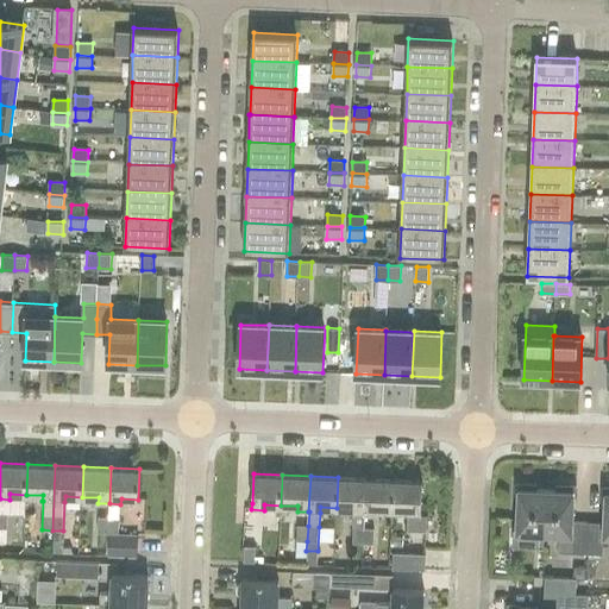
[(364,528),(365,514),(366,478),(338,477),(337,508),(353,508),(353,514),(355,514),(353,544),(364,544),(364,528)]
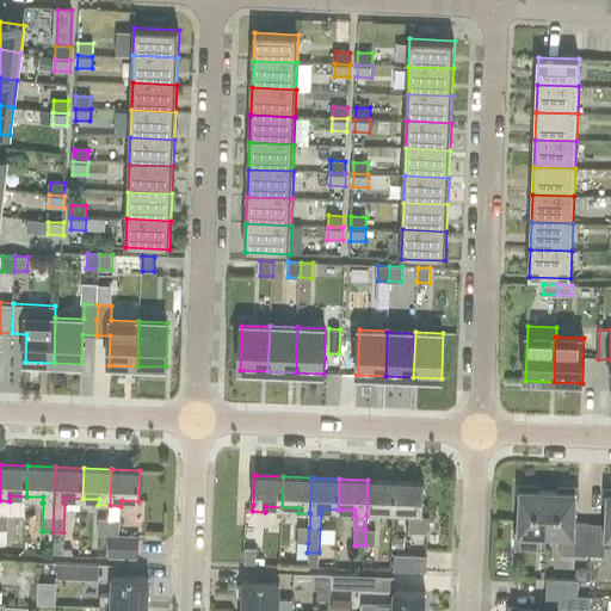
[(394,512),(395,481),(368,480),(366,516),(377,516),(377,511),(394,512)]
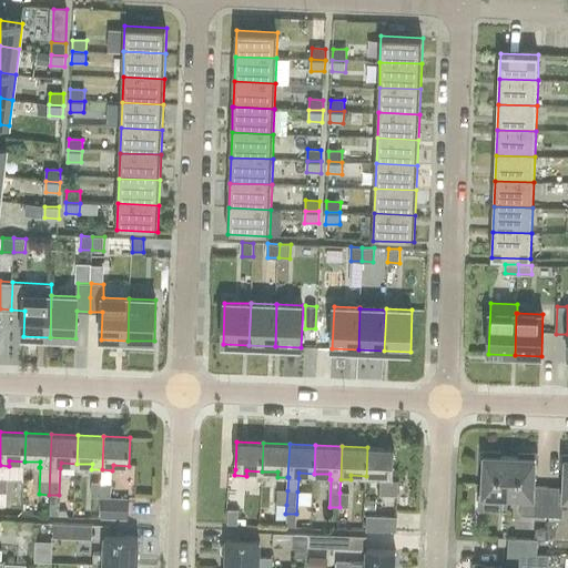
[(393,476),(394,448),(367,447),(366,476),(382,476),(382,495),(398,495),(398,482),(394,480),(394,476),(393,476)]
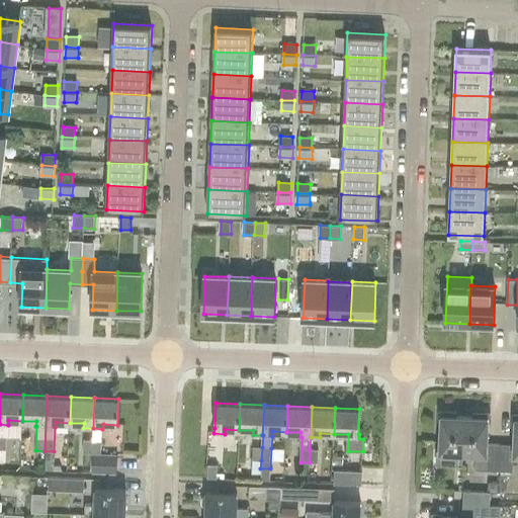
[(463,453),(464,416),(456,416),(456,411),(439,411),(439,420),(441,420),(439,452),(436,452),(436,465),(462,466),(463,453)]
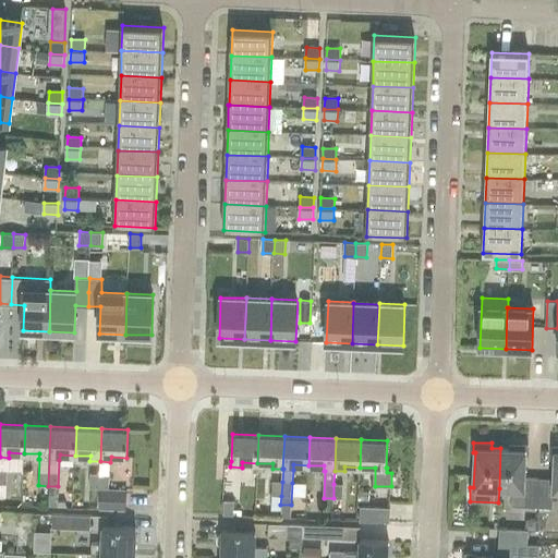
[(529,455),(529,445),(510,444),(510,449),(500,448),(499,488),(513,489),(512,506),(538,507),(540,478),(525,477),(526,455),(529,455)]
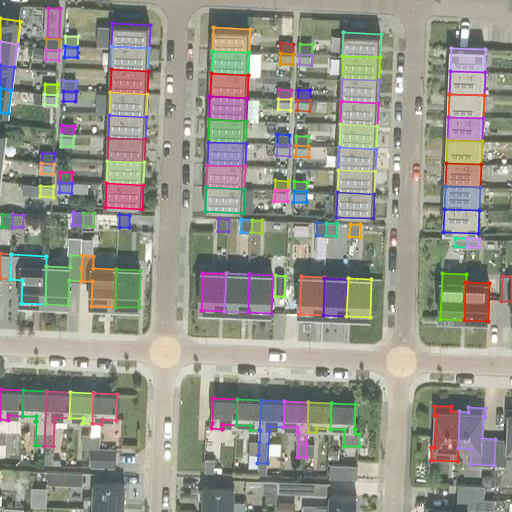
[(511,450),(511,409),(507,409),(507,418),(509,419),(508,439),(495,439),(494,465),(507,466),(508,451),(511,450)]
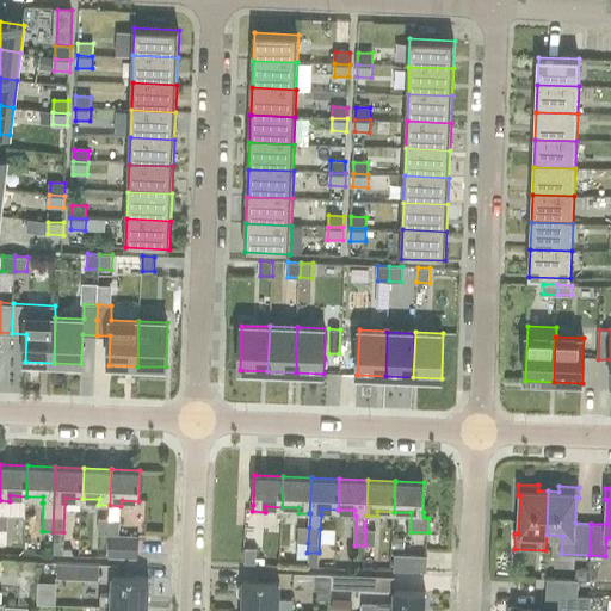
[(109,534),(109,518),(99,518),(99,534),(109,534)]
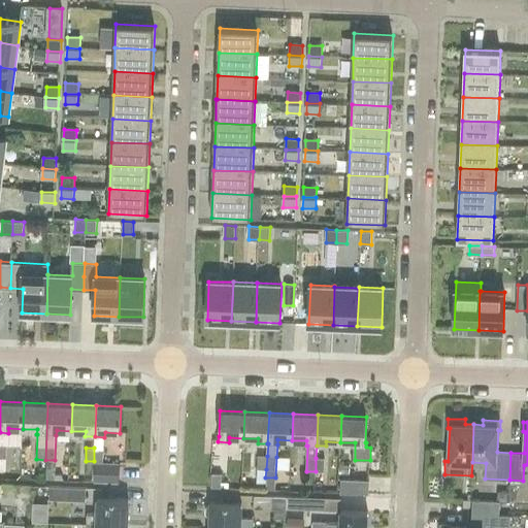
[(103,462),(103,449),(94,448),(94,461),(103,462)]
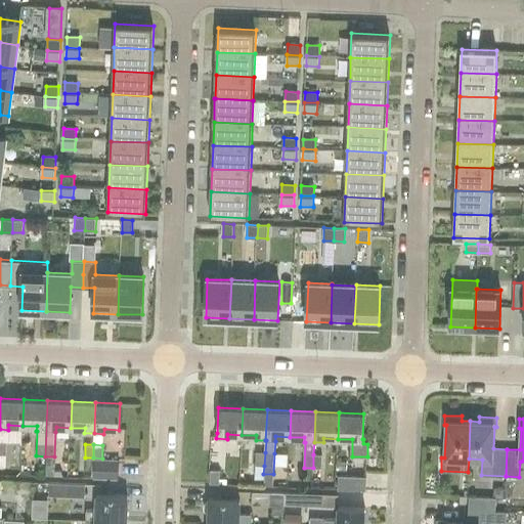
[(264,466),(265,452),(256,451),(256,466),(264,466)]
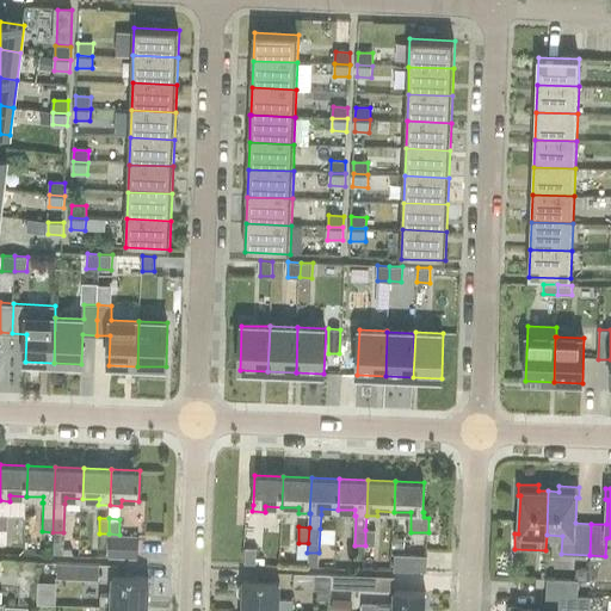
[(376,530),(365,530),(365,545),(375,545),(376,530)]
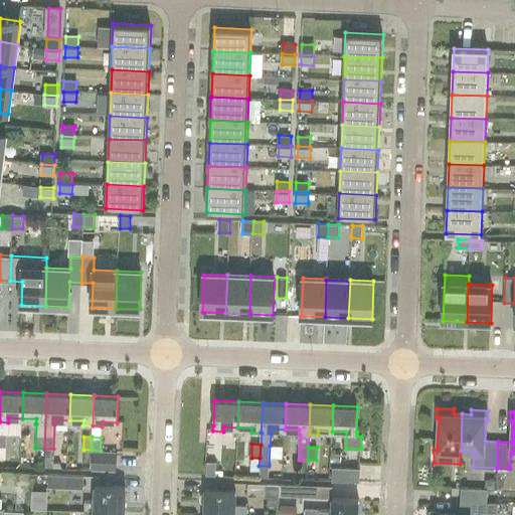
[(43,467),(52,468),(53,449),(44,449),(43,467)]
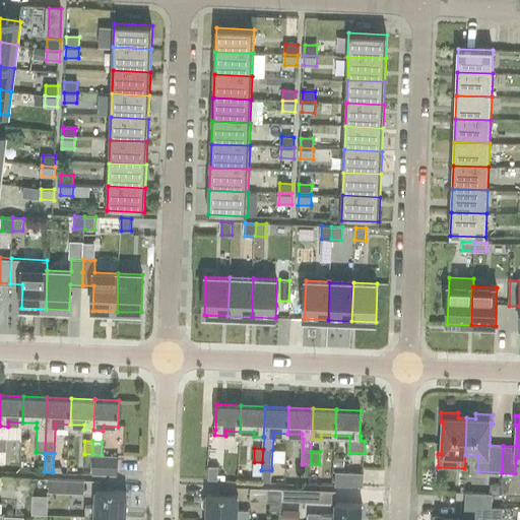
[(119,458),(92,457),(92,475),(118,476),(119,458)]
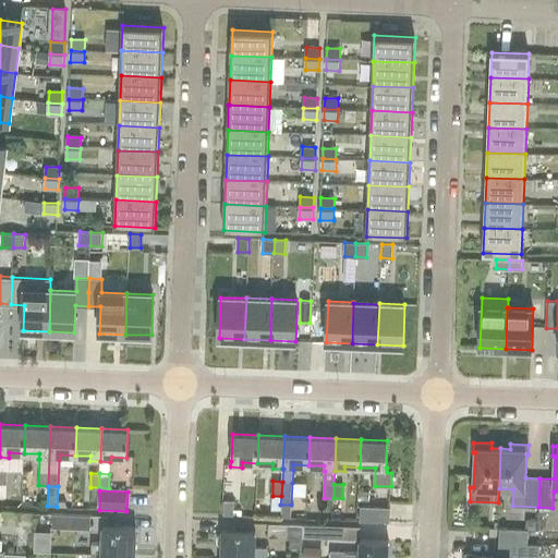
[(273,496),(271,510),(280,511),(280,505),(281,496),(273,496)]
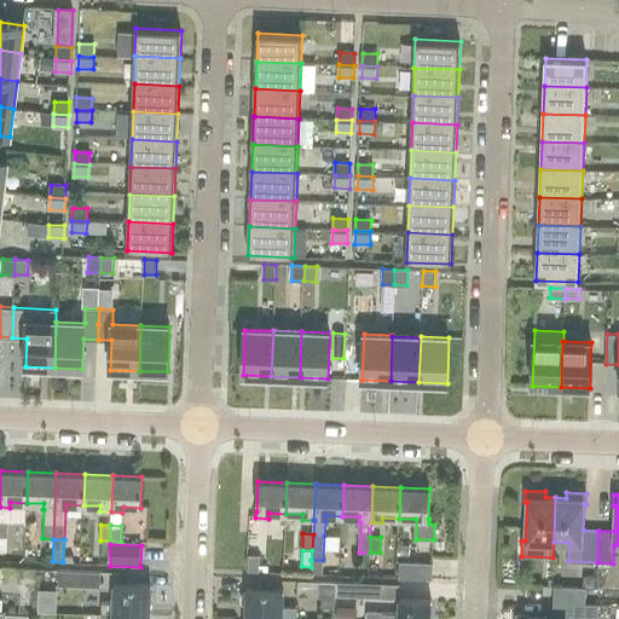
[(260,571),(260,556),(249,556),(248,571),(260,571)]
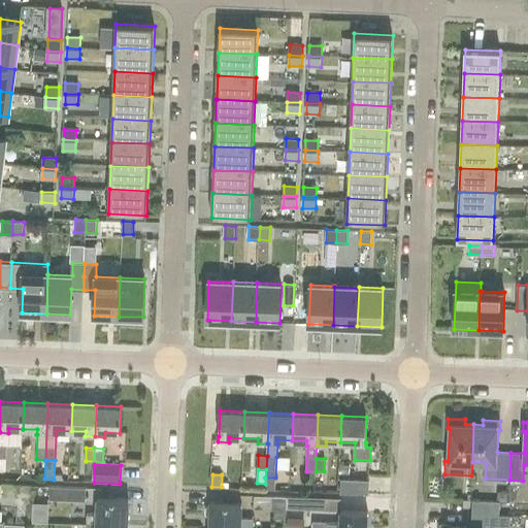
[(265,484),(265,489),(274,489),(275,477),(265,477),(265,484)]
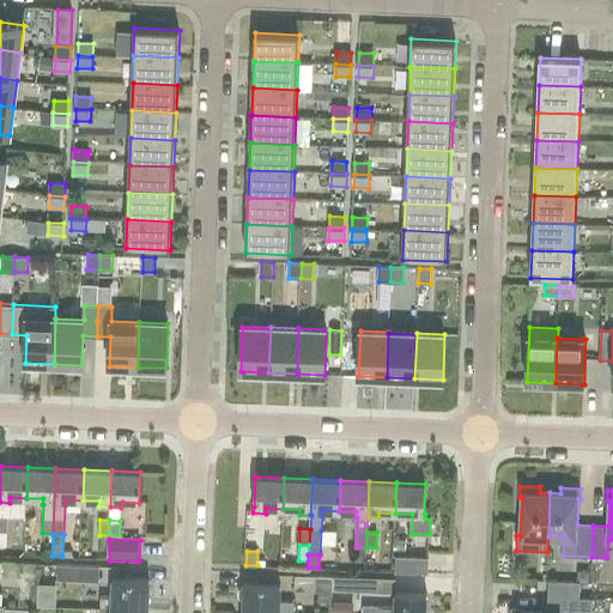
[(428,574),(429,558),(395,556),(395,572),(428,574)]
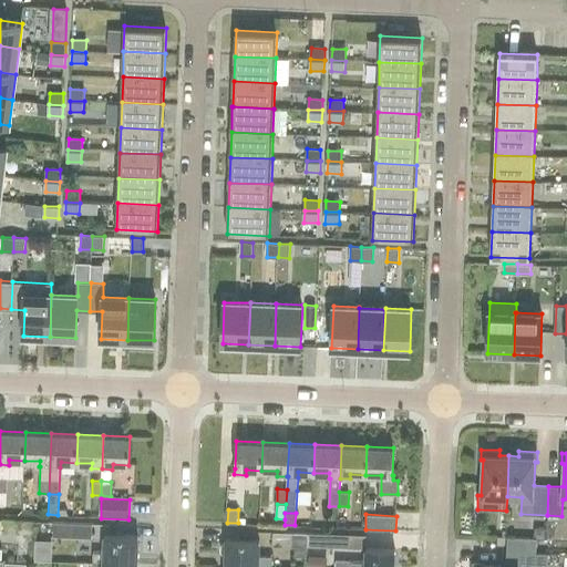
[(55,522),(54,535),(92,536),(92,523),(55,522)]
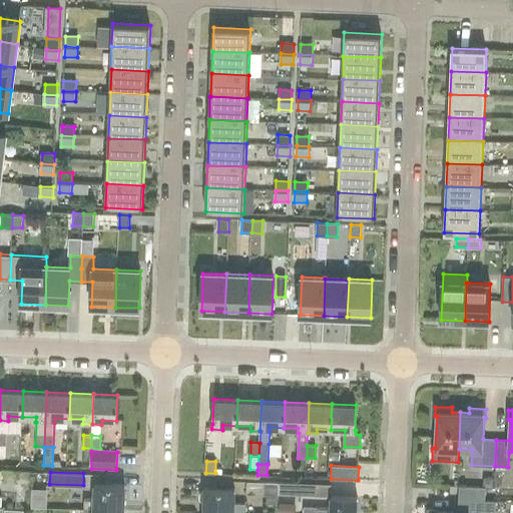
[(493,478),(483,478),(483,487),(484,487),(486,487),(493,487),(493,478)]
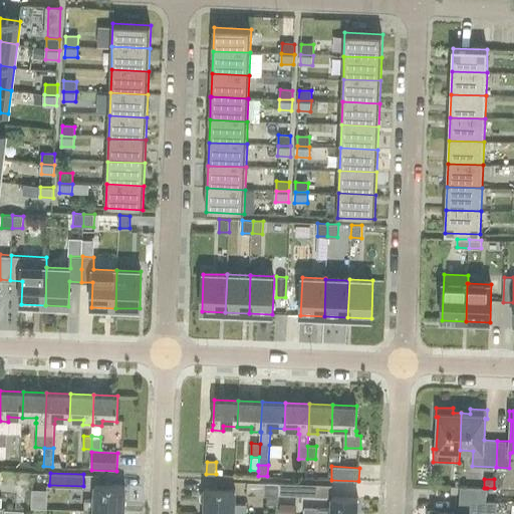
[(278,495),(278,484),(247,483),(247,495),(267,496),(267,504),(278,505),(278,495)]
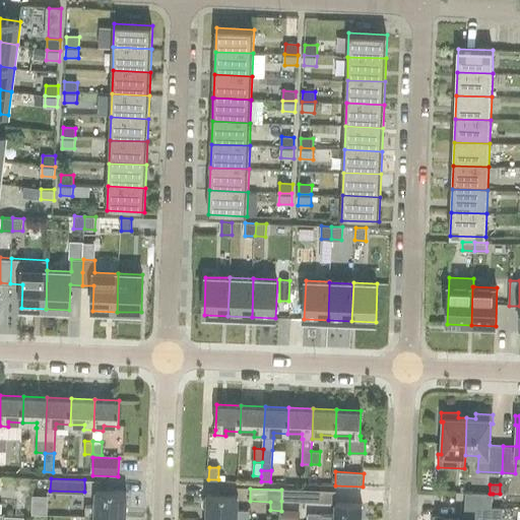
[(304,502),(305,491),(281,490),(281,501),(304,502)]
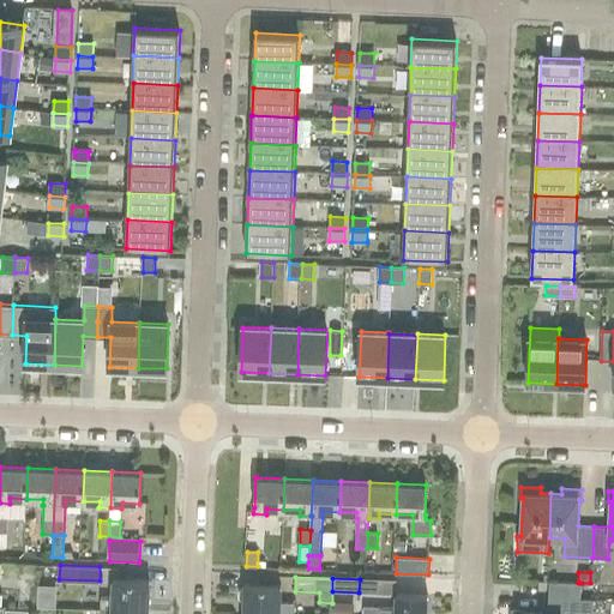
[(149,612),(150,581),(114,579),(113,597),(101,597),(101,609),(149,612)]
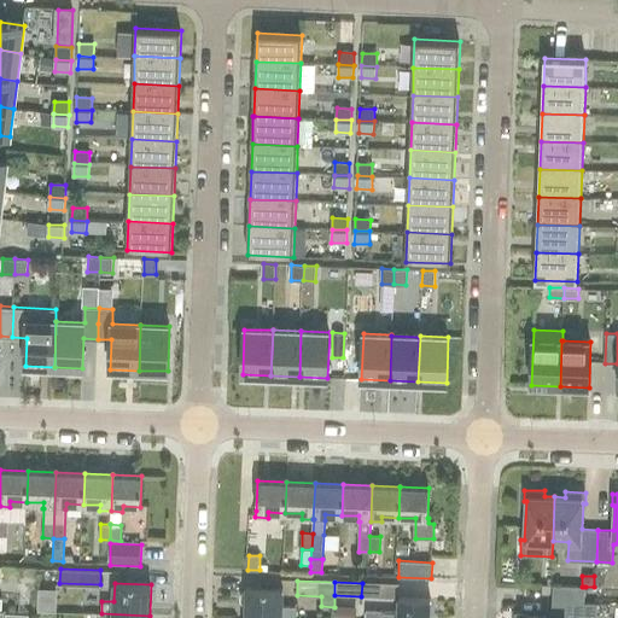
[(584,604),(586,587),(553,586),(553,601),(584,604)]
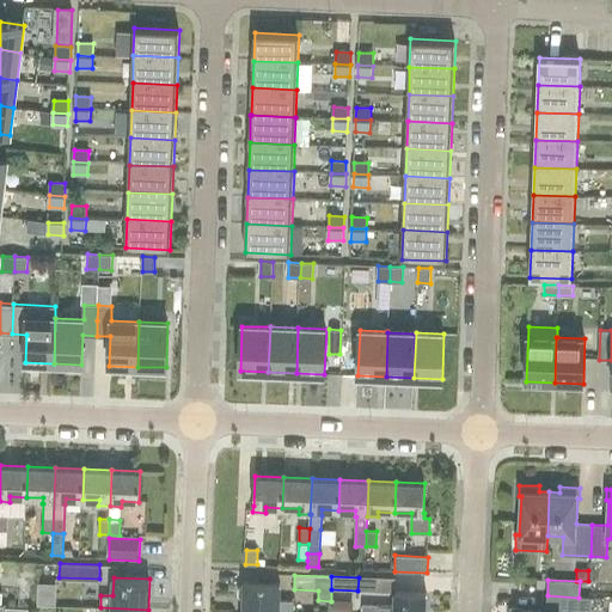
[(280,583),(245,582),(243,611),(293,611),(294,601),(280,600),(280,583)]
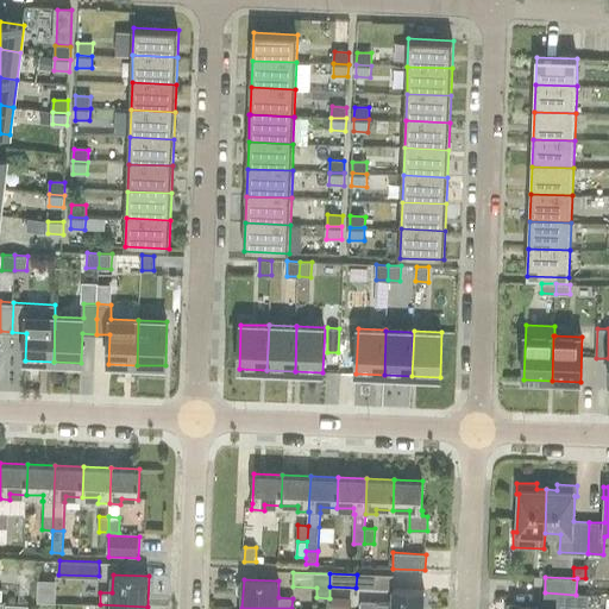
[(424,608),(425,590),(393,589),(393,604),(377,603),(377,602),(360,602),(360,608),(424,608)]
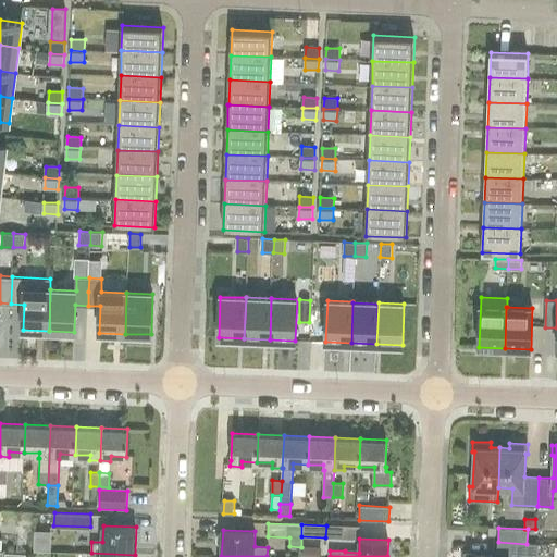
[(537,556),(539,544),(527,544),(498,542),(497,556),(474,555),(474,553),(465,553),(463,556),(537,556)]
